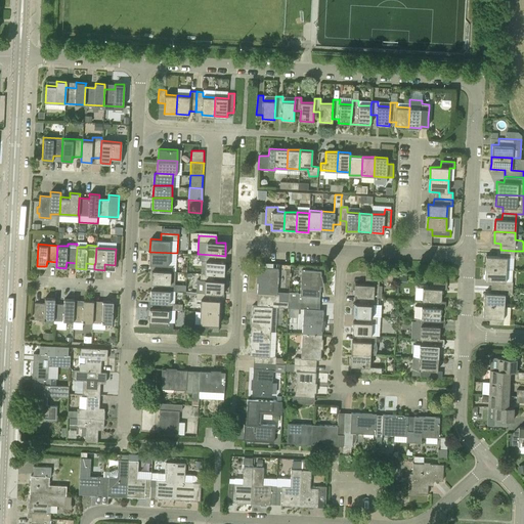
[(514,256),(514,251),(500,250),(500,256),(485,255),(485,267),(506,269),(507,256),(514,256)]
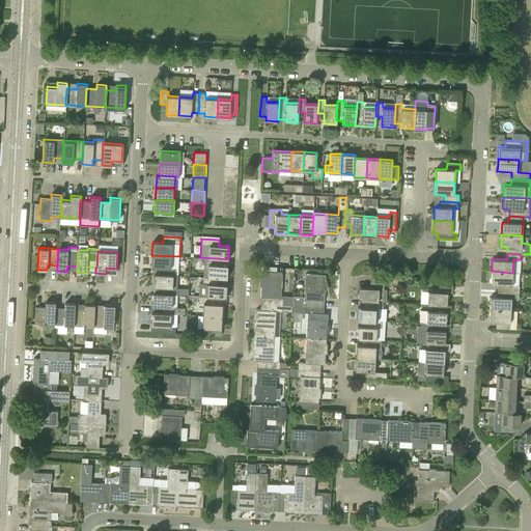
[(151,255),(151,268),(156,268),(156,274),(173,275),(175,275),(175,269),(178,269),(179,256),(151,255)]
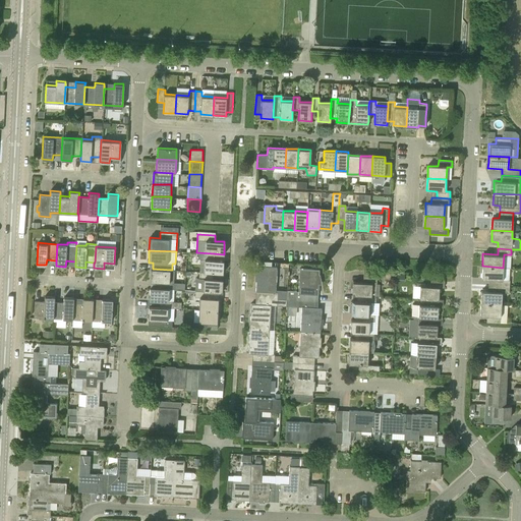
[(196,252),(196,259),(205,259),(204,272),(213,273),(223,273),(224,261),(214,261),(214,253),(196,252)]
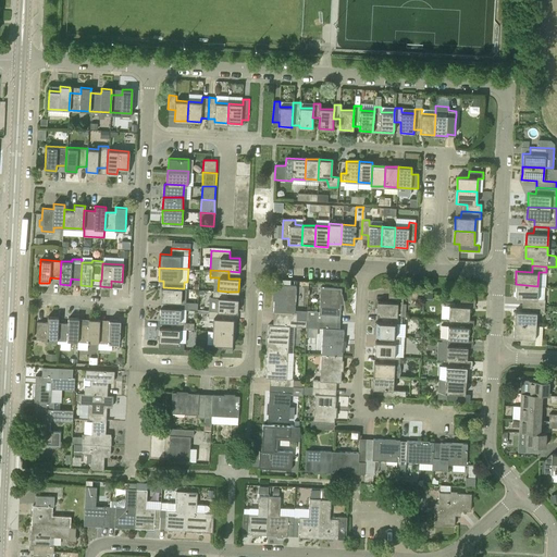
[(274,300),(273,311),(276,311),(275,318),(297,319),(306,320),(307,312),(297,312),(294,312),(296,285),(275,284),(274,288),(275,288),(274,300)]
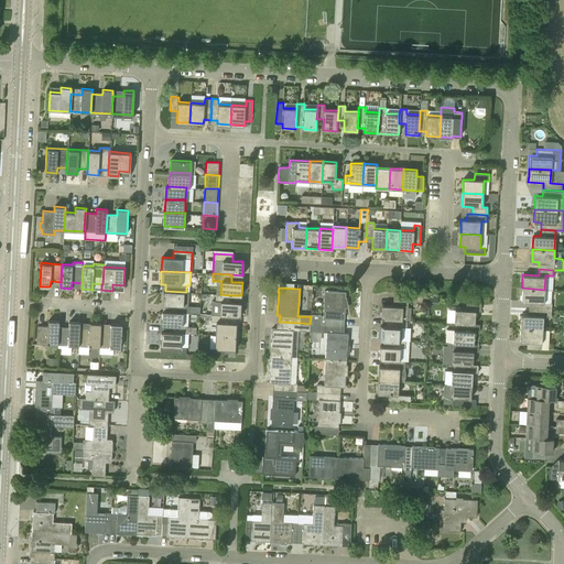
[(544,302),(544,290),(522,288),(521,301),(529,301),(528,308),(551,310),(552,302),(544,302)]
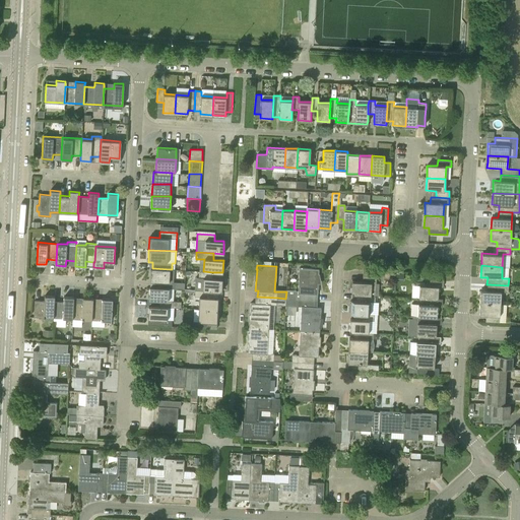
[(150,268),(149,281),(155,281),(154,287),(169,288),(184,289),(185,282),(173,282),(169,282),(170,269),(152,268),(150,268)]
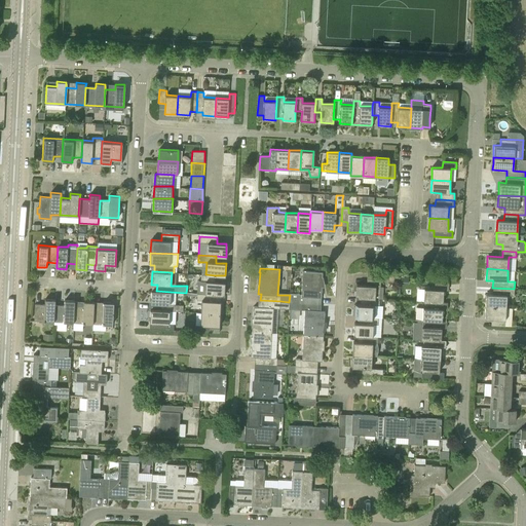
[(290,295),(289,302),(317,303),(318,297),(321,297),(322,287),(322,276),(322,272),(303,271),(301,294),(290,293),(290,295)]
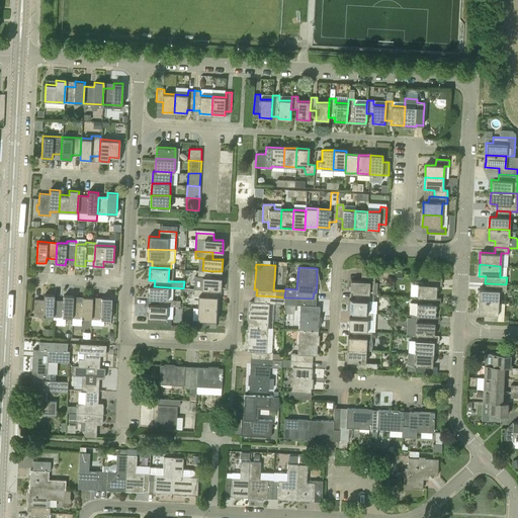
[(351,280),(350,293),(360,293),(373,294),(373,293),(377,293),(377,282),(374,282),(375,269),(361,268),(361,280),(351,280)]
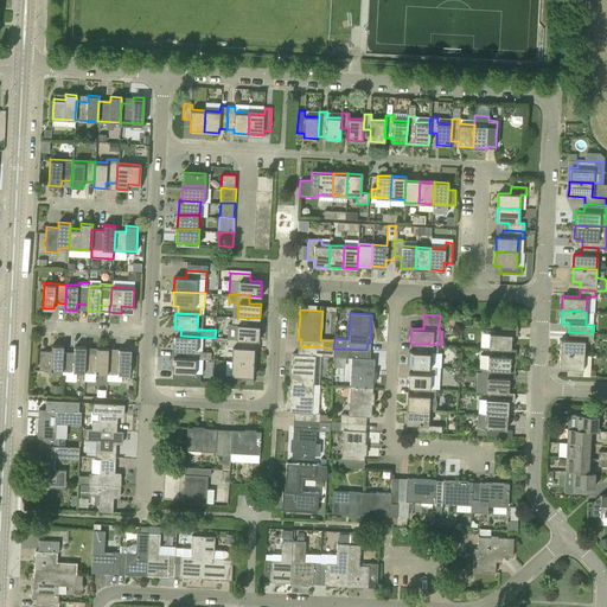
[(229,324),(228,339),(247,339),(259,340),(260,325),(248,325),(248,318),(237,317),(231,317),(231,324),(229,324)]
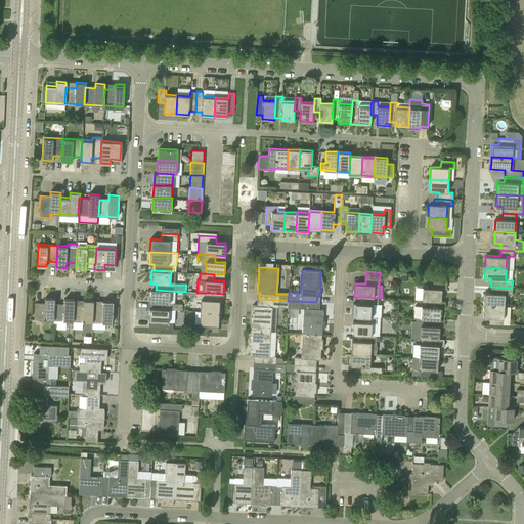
[(432,300),(441,301),(441,289),(446,289),(446,282),(433,281),(432,288),(423,288),(422,300),(432,300)]
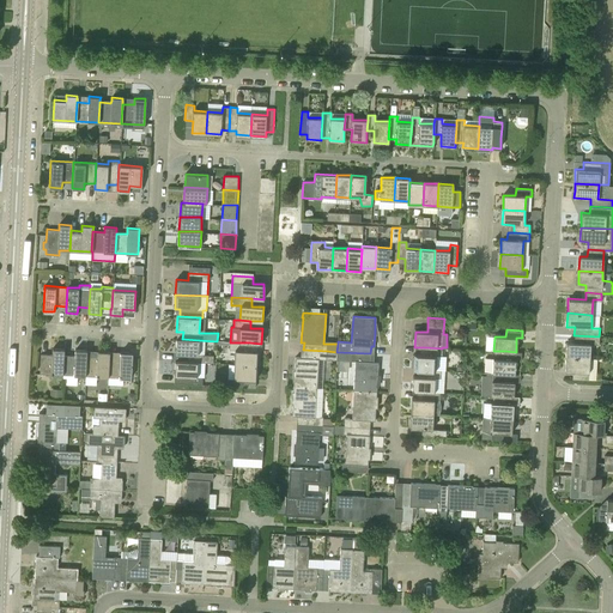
[(599,344),(599,337),(574,335),(574,343),(566,341),(565,357),(589,358),(590,343),(599,344)]
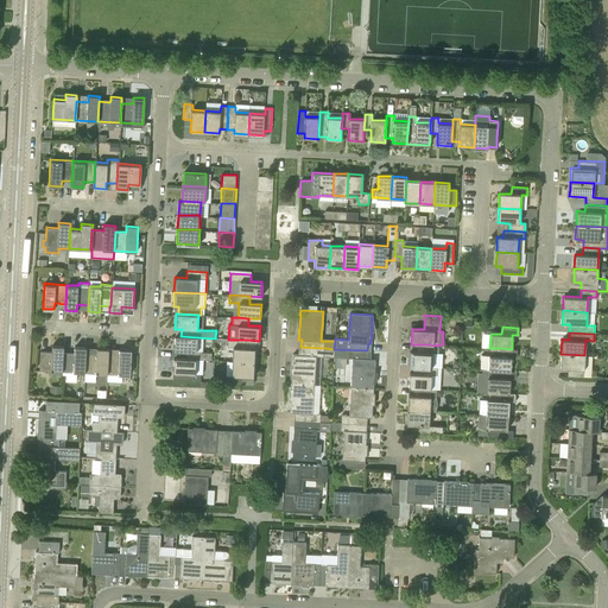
[(175,336),(173,352),(185,352),(185,359),(196,360),(202,360),(213,360),(213,353),(196,352),(197,337),(181,336),(175,336)]
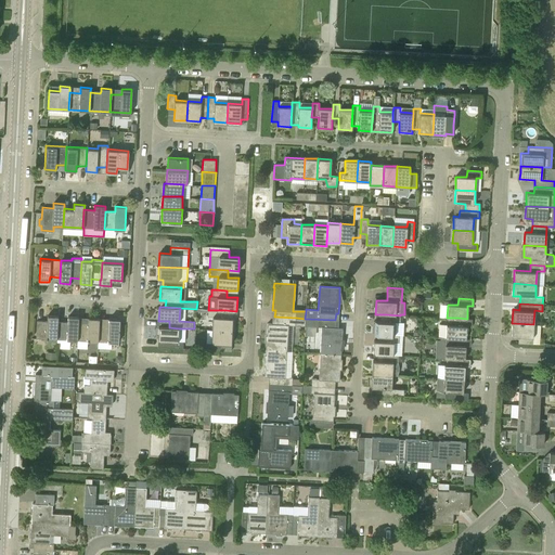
[(208,310),(208,317),(213,317),(213,331),(232,332),(232,318),(226,318),(226,310),(208,310)]
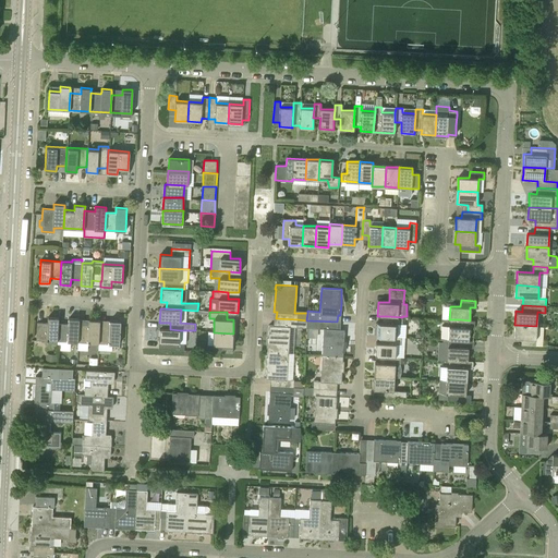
[(402,324),(402,317),(388,316),(387,323),(377,323),(376,336),(387,336),(396,337),(397,324),(402,324)]
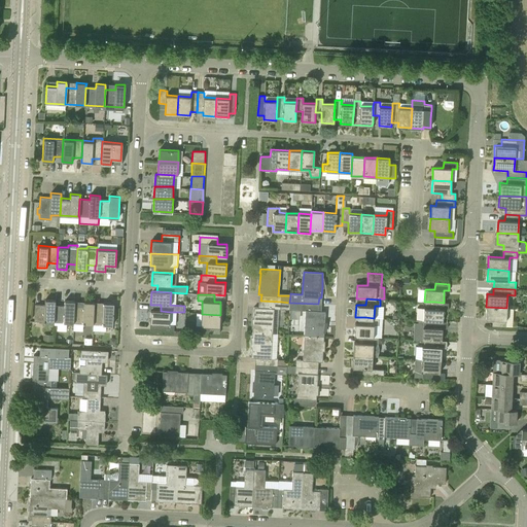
[(54,305),(55,305),(55,300),(44,300),(44,305),(35,304),(34,321),(54,322),(54,305)]
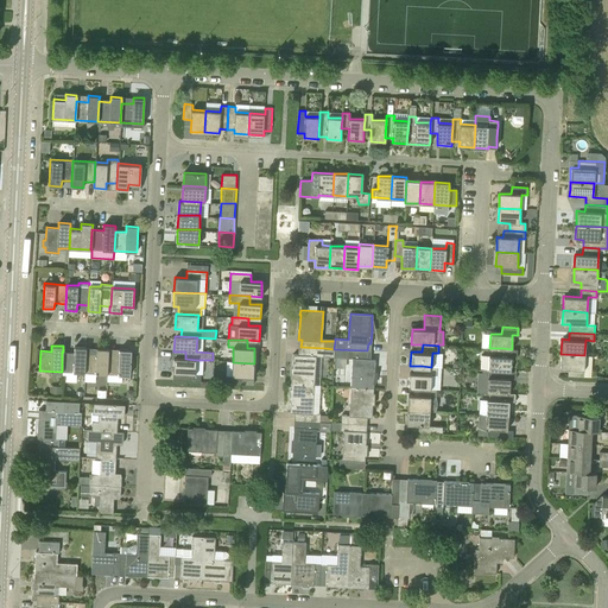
[(86,353),(86,347),(74,347),(74,353),(63,352),(62,352),(62,372),(84,373),(86,353)]
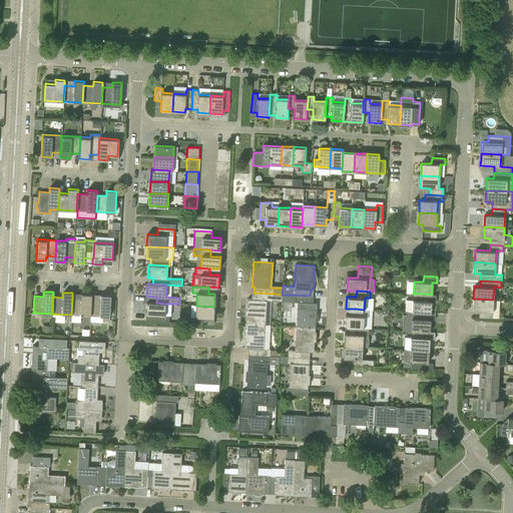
[(245,320),(245,324),(265,325),(267,301),(271,301),(273,301),(282,302),(282,295),(274,294),(253,293),(253,299),(250,299),(246,299),(246,310),(246,320),(245,320)]
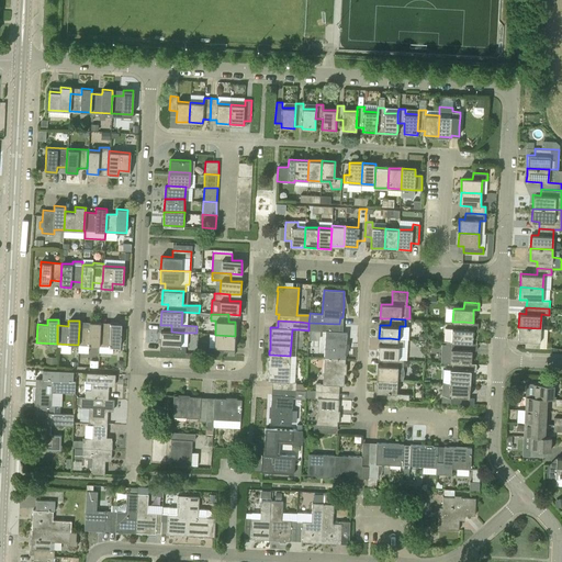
[(79,345),(78,352),(88,352),(89,345),(100,346),(101,327),(101,322),(90,322),(90,327),(80,326),(79,345)]
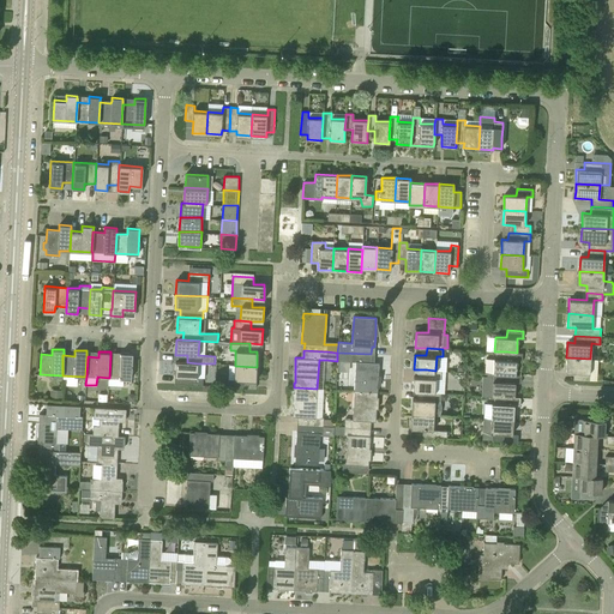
[(487,359),(486,373),(487,373),(493,374),(505,374),(516,374),(516,360),(522,360),(522,353),(517,353),(506,351),(498,351),(498,359),(494,359),(487,359)]
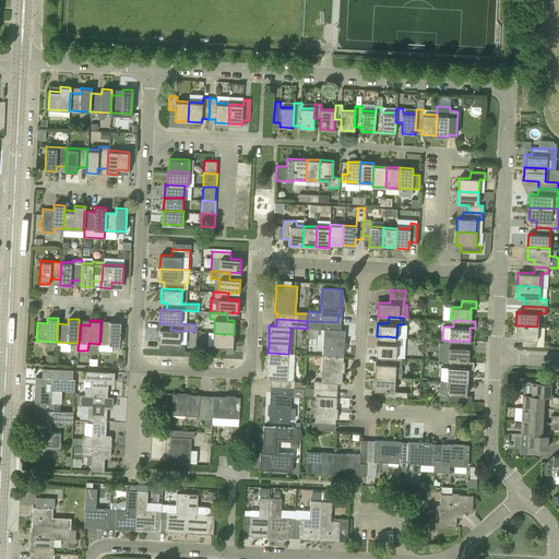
[(99,344),(98,351),(111,352),(111,344),(119,345),(120,321),(110,321),(109,326),(100,325),(99,344)]
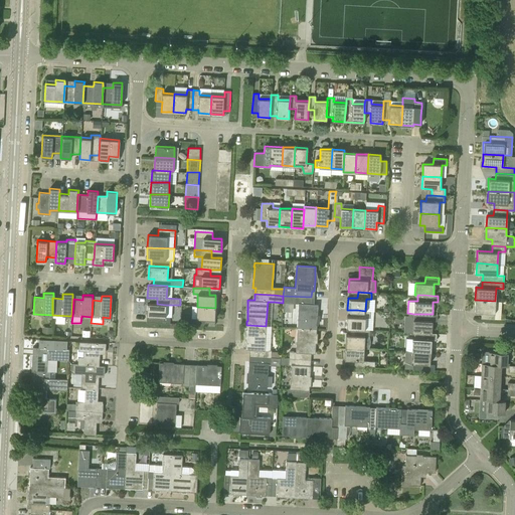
[(283,296),(283,303),(298,303),(297,327),(316,328),(317,324),(316,324),(317,315),(318,304),(313,304),(311,304),(311,297),(283,296)]
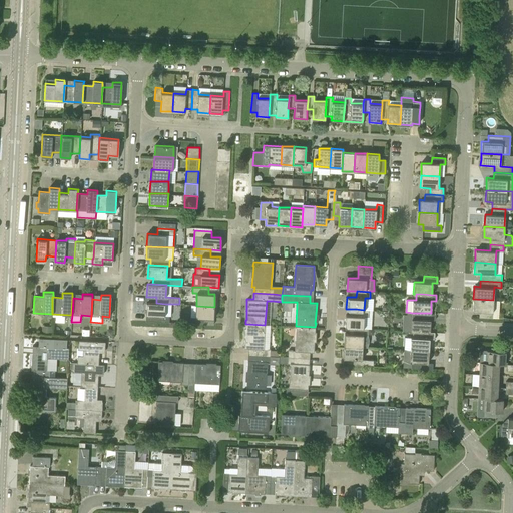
[(473,299),(472,310),(473,310),(479,311),(479,317),(492,318),(493,300),(473,299)]
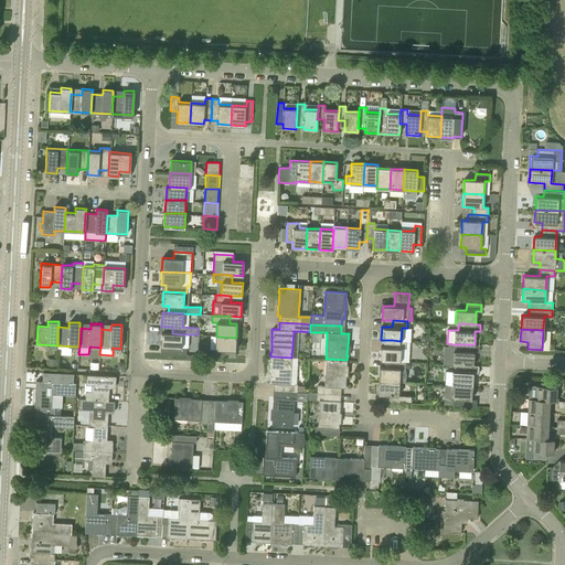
[(162,333),(161,347),(172,347),(172,354),(185,354),(187,348),(181,348),(182,334),(172,333),(162,333)]
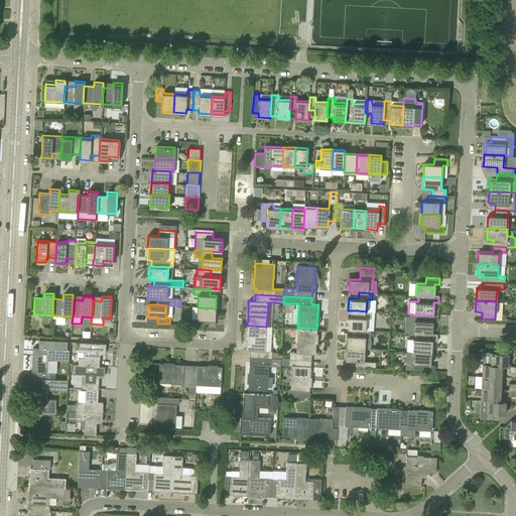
[(192,318),(191,325),(205,326),(205,319),(215,319),(216,308),(198,307),(197,318),(192,318)]
